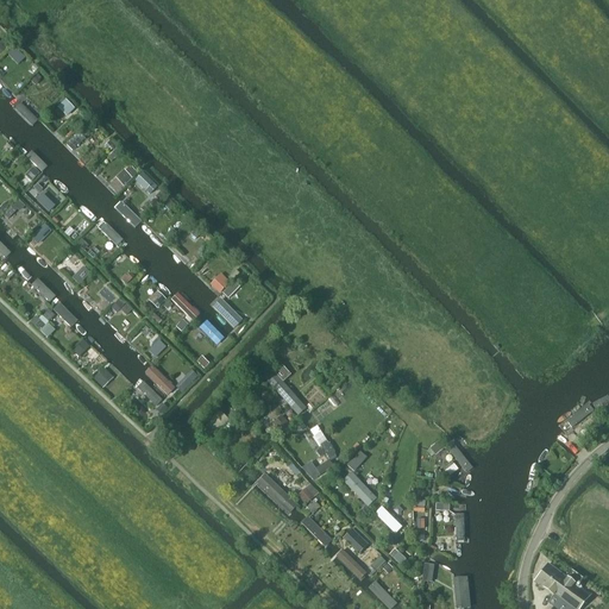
[(25,60),(14,49),(7,55),(19,66),(25,60)]
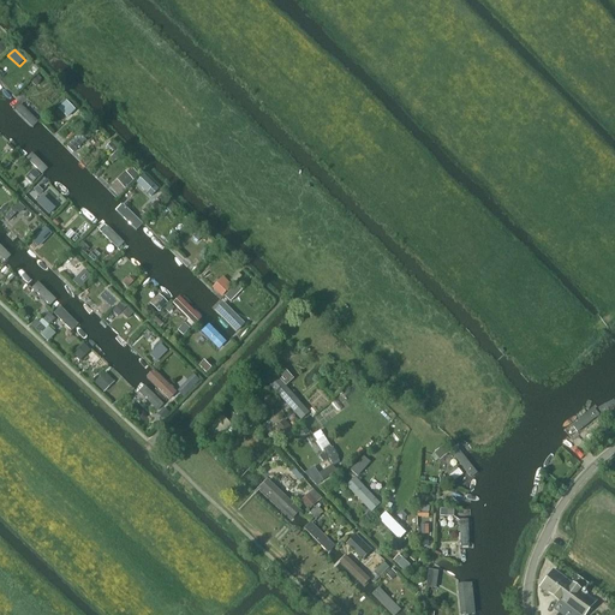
[(0,89),(0,109),(1,112),(11,101),(0,89)]
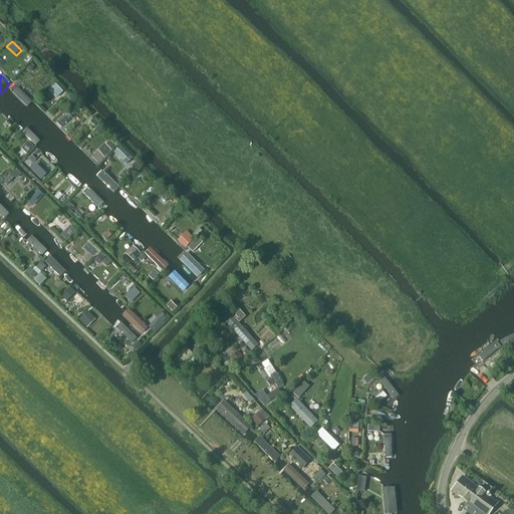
[(48,92),(56,100),(62,93),(55,85),(48,92)]
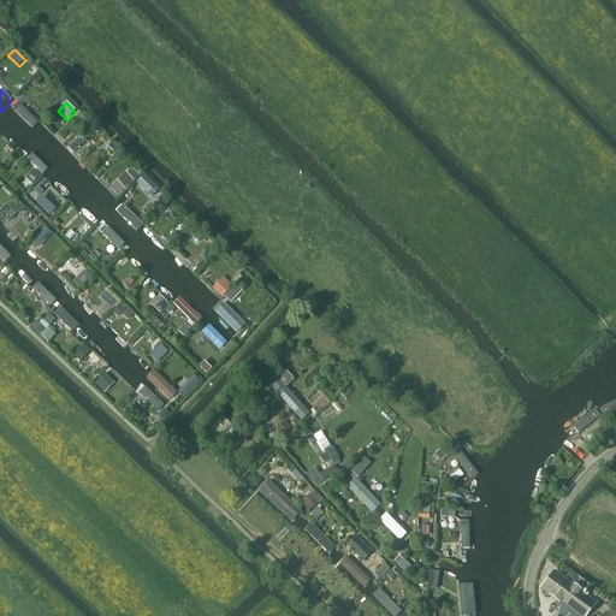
[(21,106),(15,112),(16,113),(33,129),(39,123),(22,107),(21,106)]
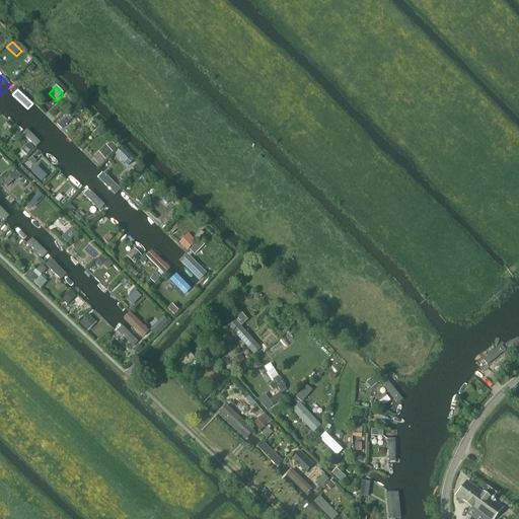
[(24,118),(2,98),(0,100),(0,112),(16,126),(24,118)]
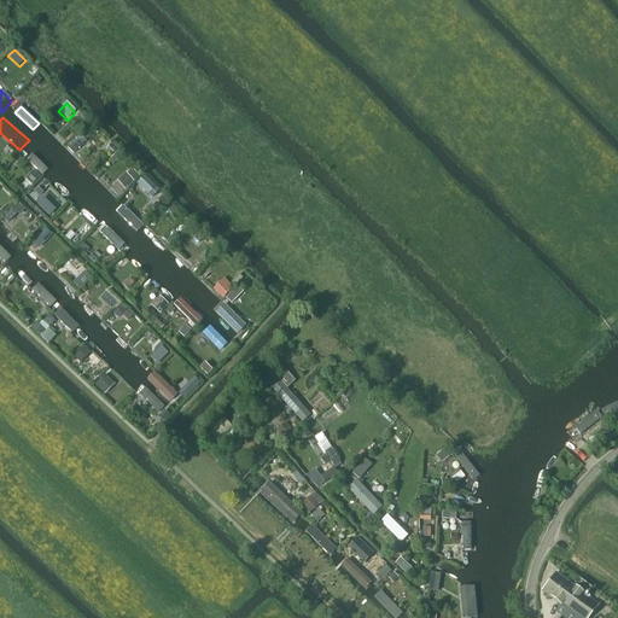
[(63,150),(40,124),(34,130),(58,153),(63,150)]
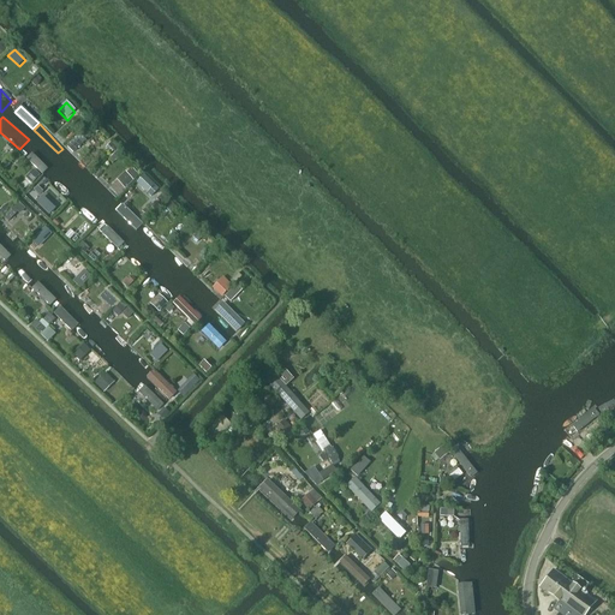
[(79,136),(66,148),(73,155),(85,142),(79,136)]
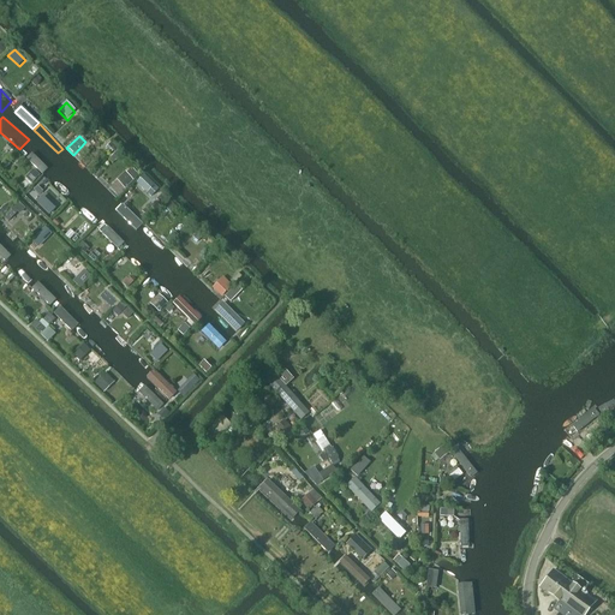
[(106,149),(111,154),(115,149),(111,144),(106,149)]
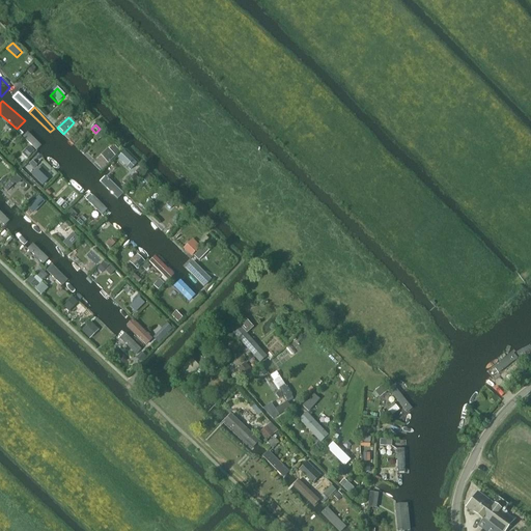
[(80,152),(57,130),(52,134),(76,156),(80,152)]
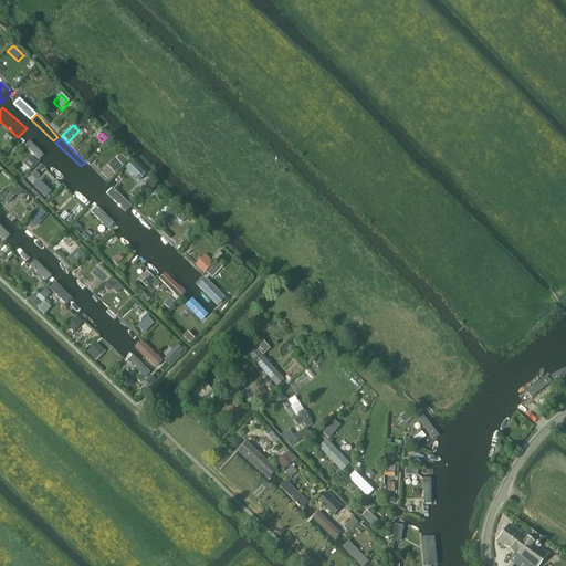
[(30,143),(24,148),(40,163),(45,157),(30,143)]
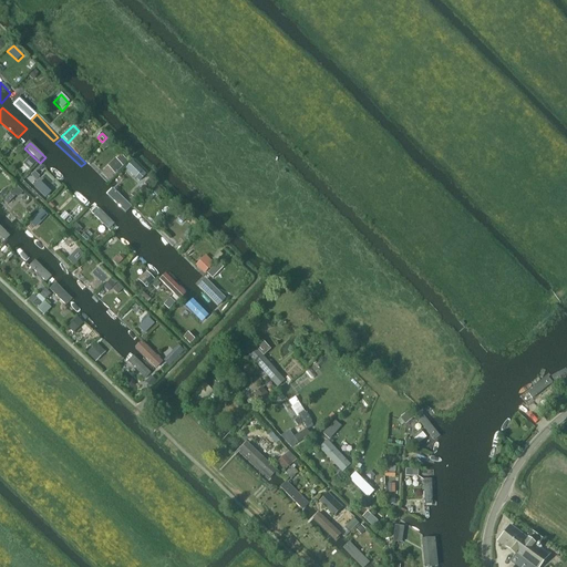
[(113,163),(120,171),(129,163),(122,156),(117,161),(116,160),(113,163)]
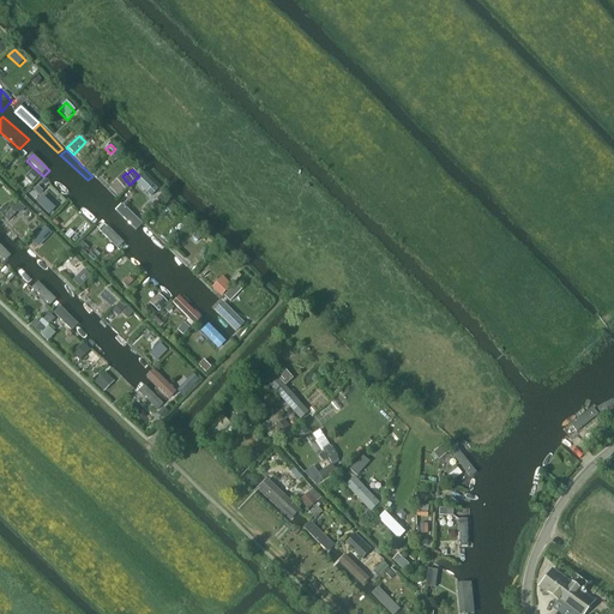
[(36,172),(28,181),(31,185),(40,176),(36,172)]
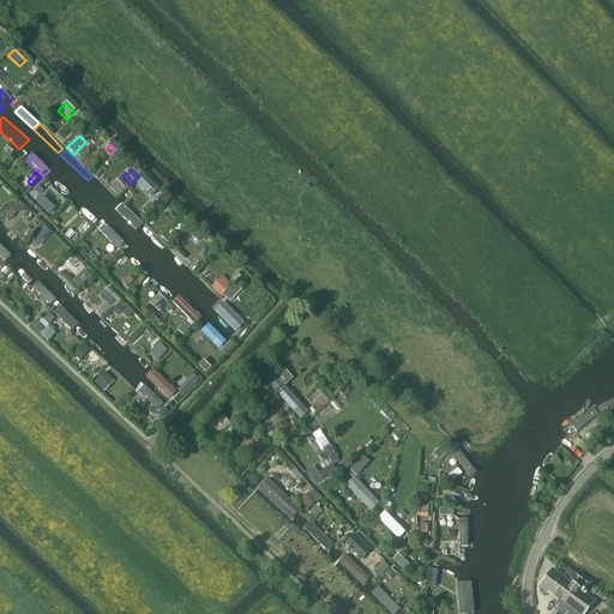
[(77,194),(53,174),(48,180),(70,202),(77,194)]
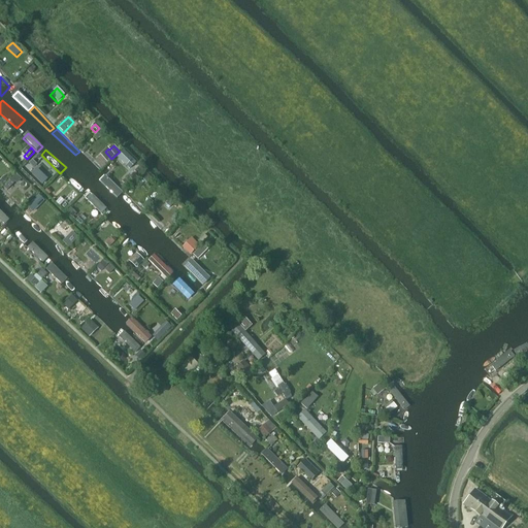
[(100,172),(83,155),(79,158),(97,174),(100,172)]
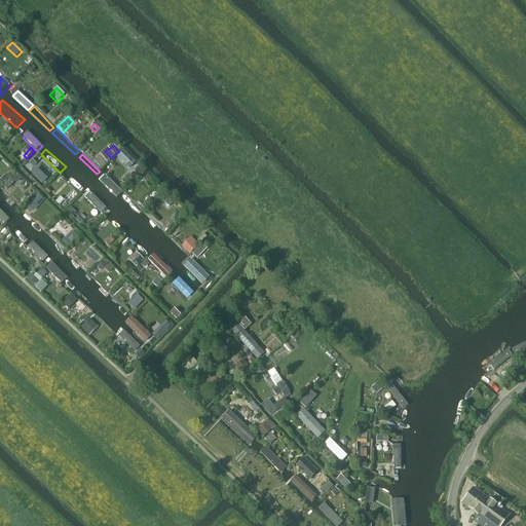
[(37,170),(32,174),(42,184),(47,179),(37,170)]
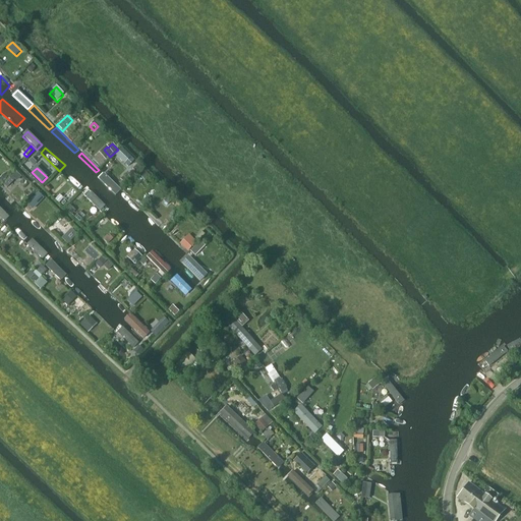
[(146,182),(151,177),(145,171),(139,175),(146,182)]
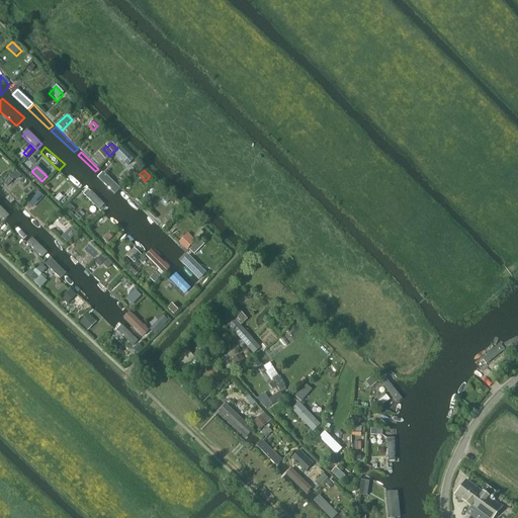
[(6,188),(19,174),(16,171),(3,185),(6,188)]
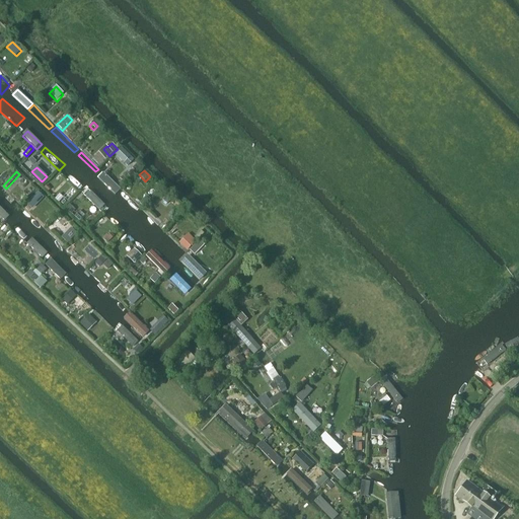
[(102,172),(96,177),(97,179),(114,194),(119,189),(102,172)]
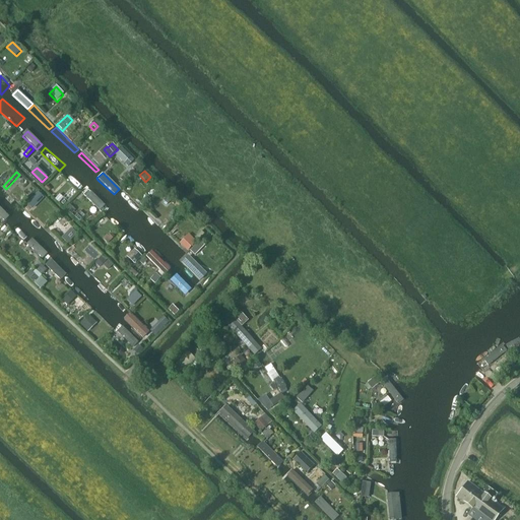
[(83,187),(71,177),(67,179),(77,190),(83,187)]
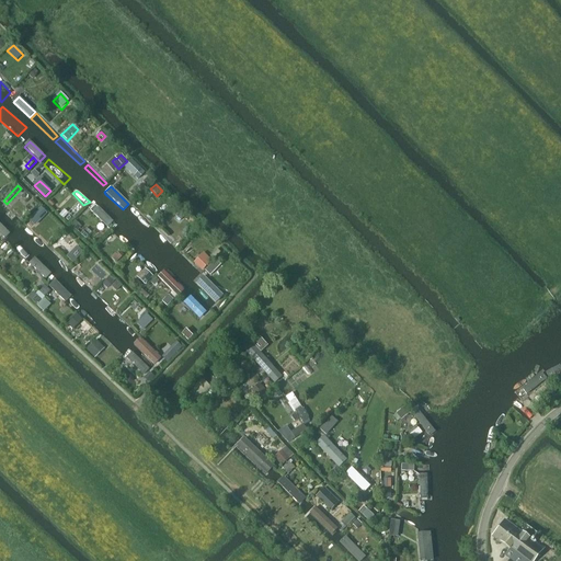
[(96,205),(90,212),(111,231),(117,226),(96,205)]
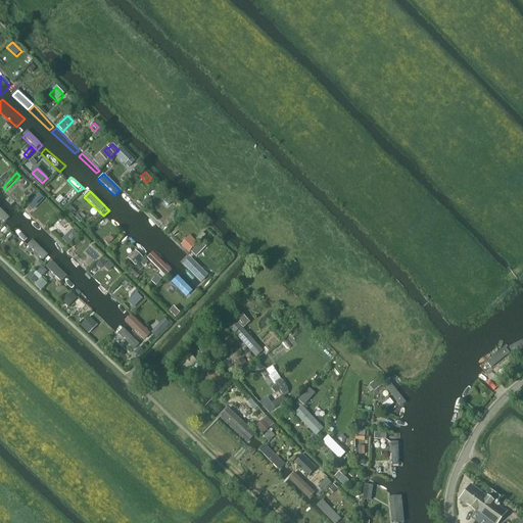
[(141,210),(121,191),(116,195),(137,214),(141,210)]
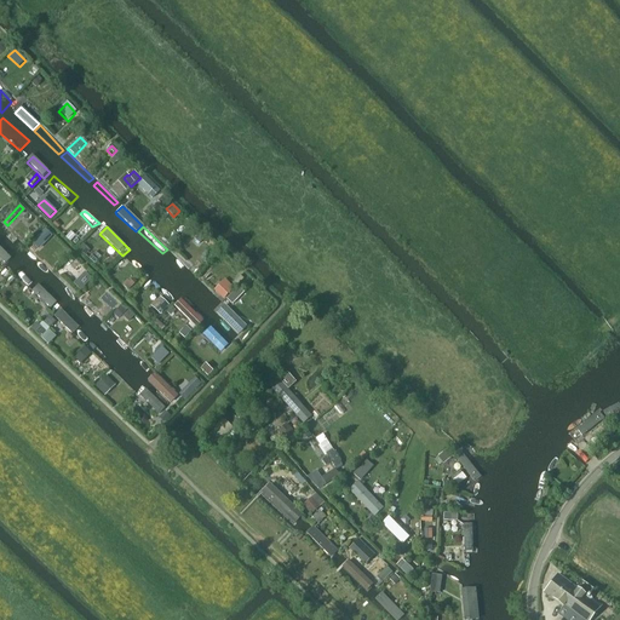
[(189,235),(200,246),(206,239),(196,229),(189,235)]
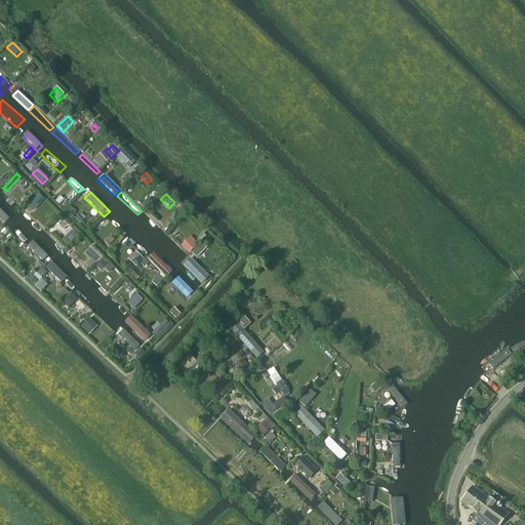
[(38,196),(29,204),(34,209),(43,201),(38,196)]
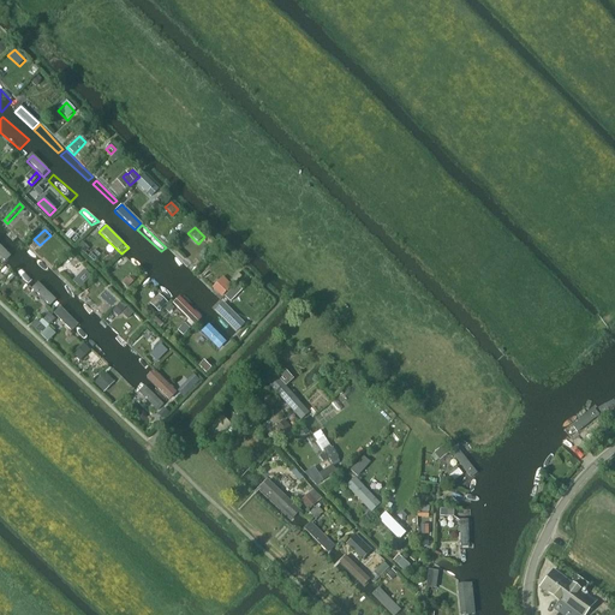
[(73,243),(78,238),(72,233),(67,237),(73,243)]
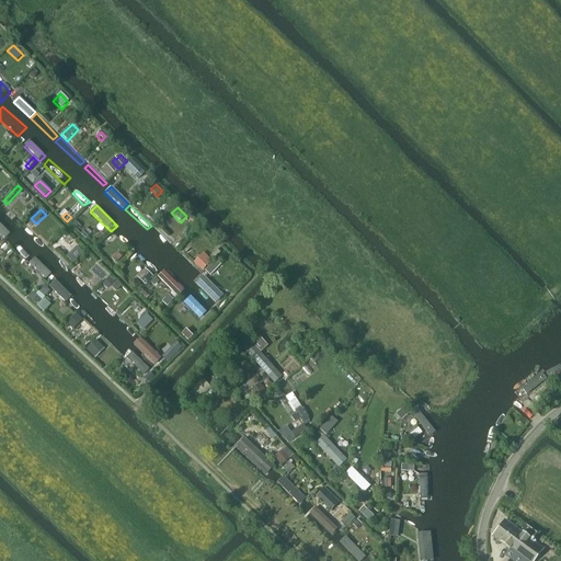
[(16,221),(10,215),(7,217),(13,225),(16,221)]
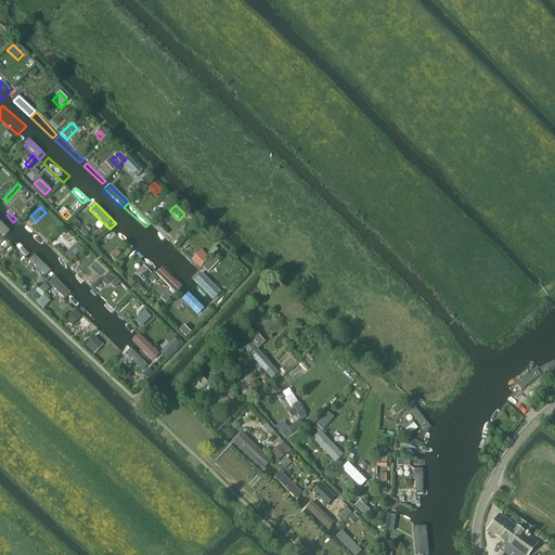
[(0,231),(4,236),(10,231),(0,219),(0,231)]
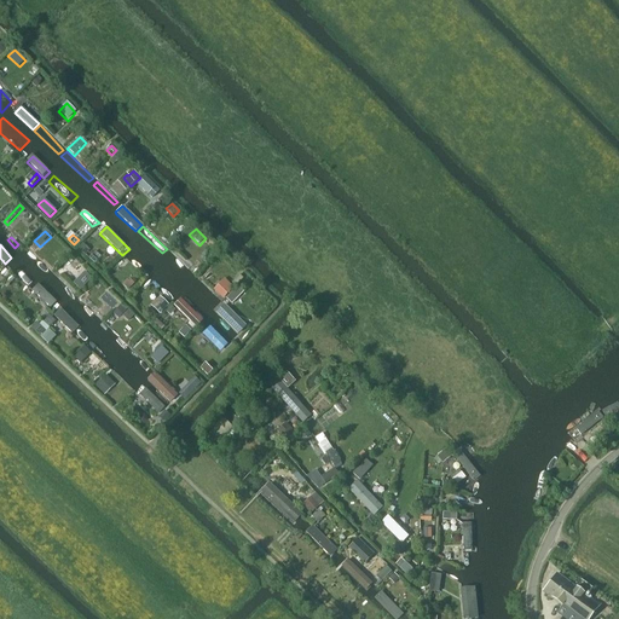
[(85,256),(90,252),(82,246),(77,250),(85,256)]
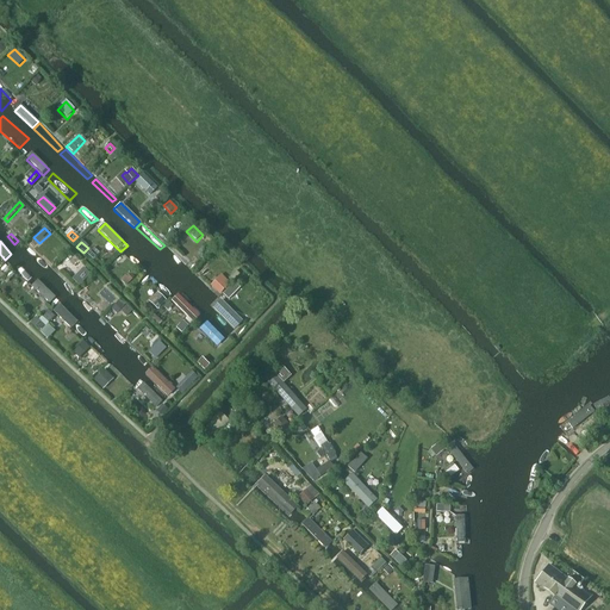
[(149,266),(130,248),(124,254),(143,273),(149,266)]
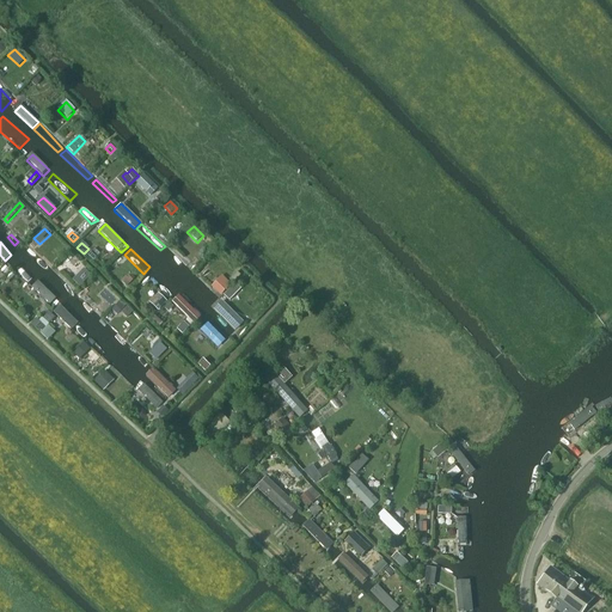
[(14,256),(8,263),(28,282),(35,276),(25,267),(14,256)]
